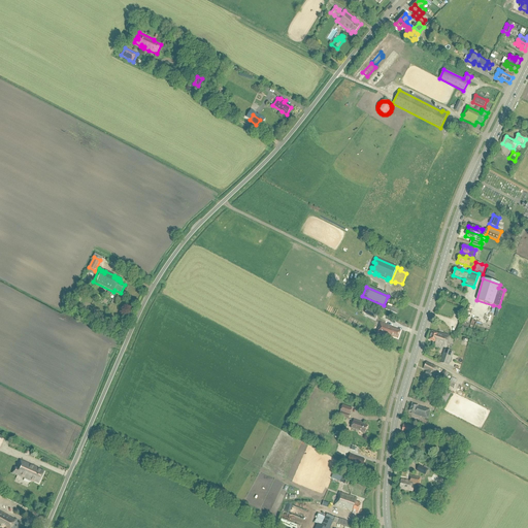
[(364,314),(375,319),(377,314),(367,308),(364,314)]
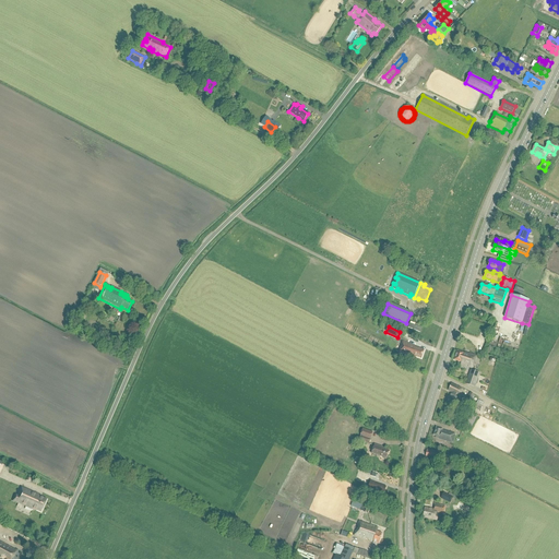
[(415,346),(407,343),(402,342),(399,353),(415,358),(415,357),(420,359),(424,351),(415,347),(415,346)]
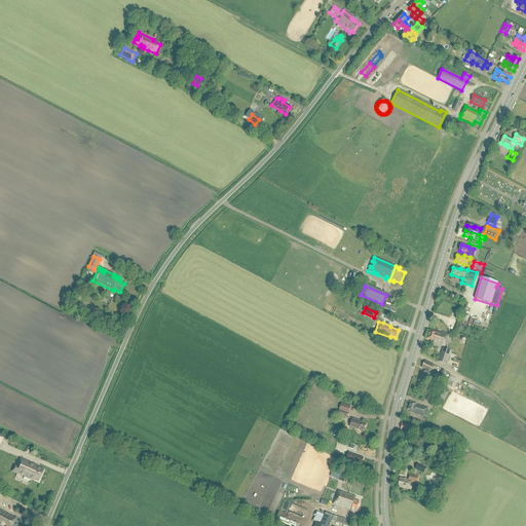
[(429,331),(426,339),(434,342),(434,343),(444,347),(448,336),(437,332),(437,333),(429,331)]
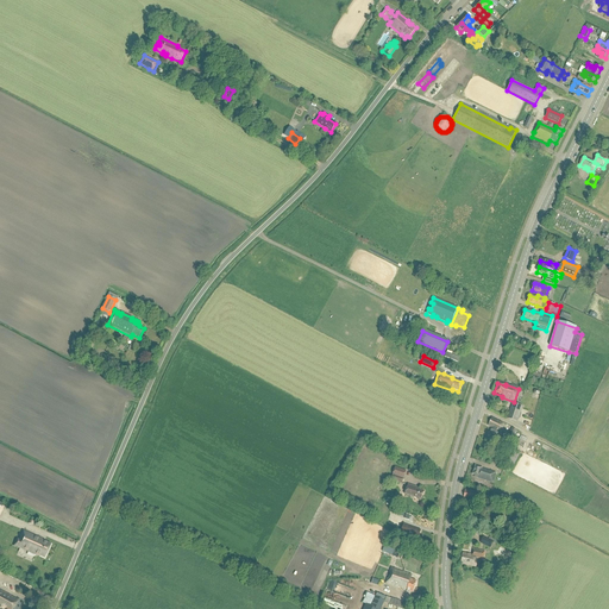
[(512,405),(507,419),(516,421),(521,407),(512,405)]
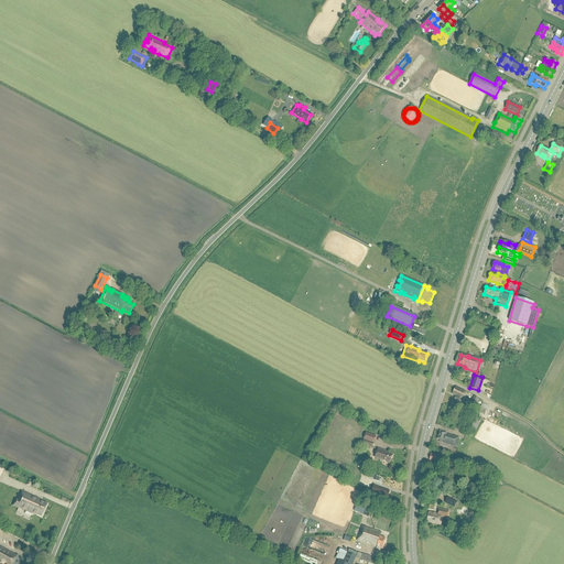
[(455,388),(452,394),(457,397),(456,399),(455,398),(453,401),(459,404),(462,401),(459,400),(461,399),(464,401),(467,393),(455,388)]
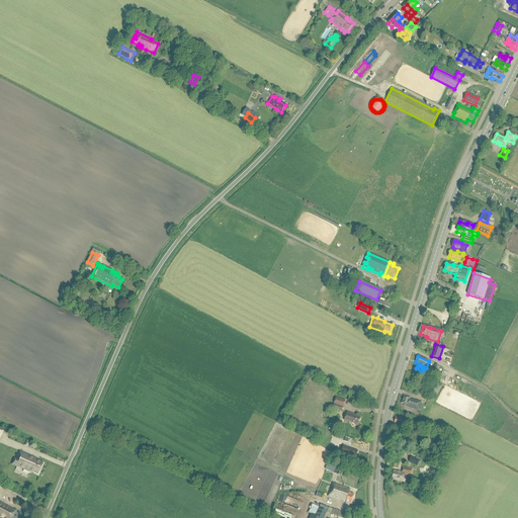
[(435,374),(440,366),(435,364),(431,371),(435,374)]
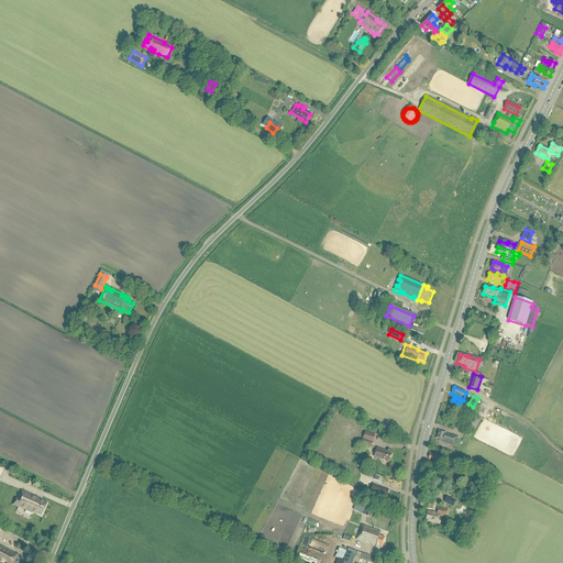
[(483,415),(485,410),(488,404),(483,400),(481,405),(478,404),(477,406),(476,405),(474,410),(483,415)]
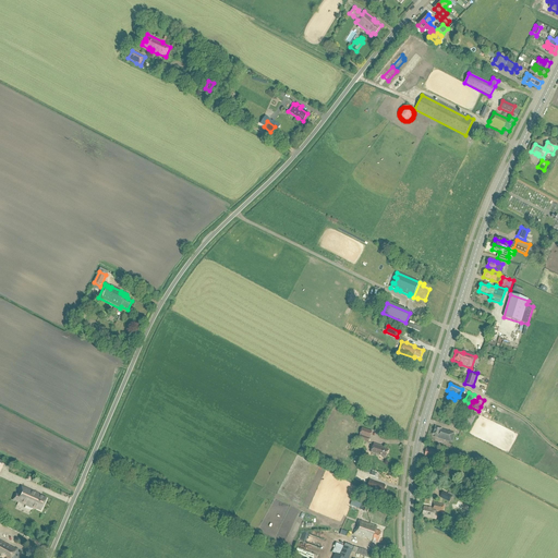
[(476,416),(465,411),(460,422),(471,427),(476,416)]
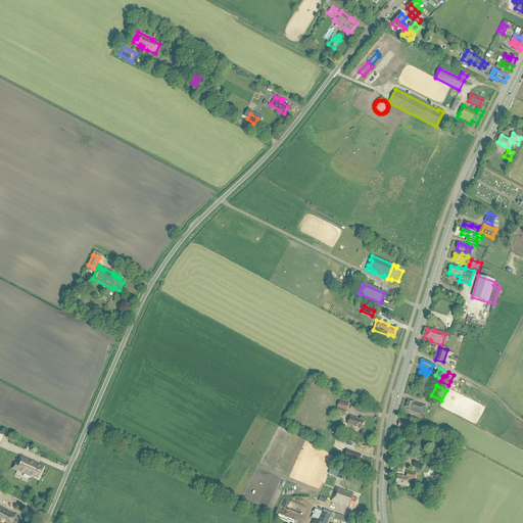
[(408,399),(406,408),(408,408),(407,410),(423,416),(426,407),(417,403),(416,405),(414,403),(414,401),(408,399)]
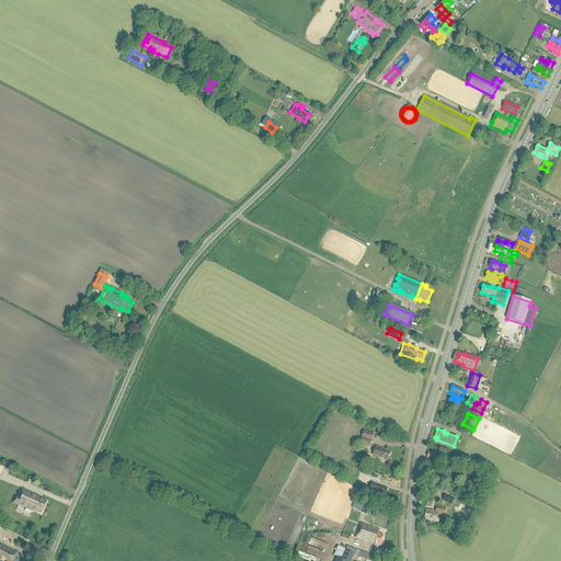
[(369,446),(370,446),(375,434),(364,431),(361,443),(362,443),(362,444),(369,446)]
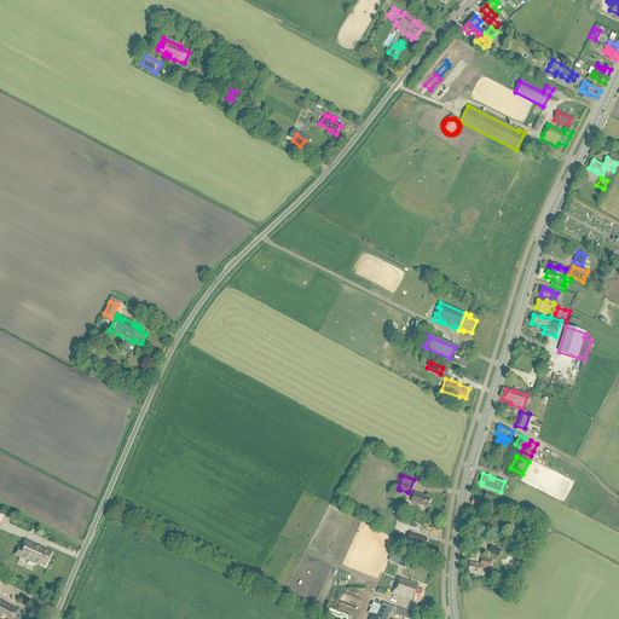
[(415,492),(411,503),(427,509),(431,499),(420,496),(421,495),(415,492)]
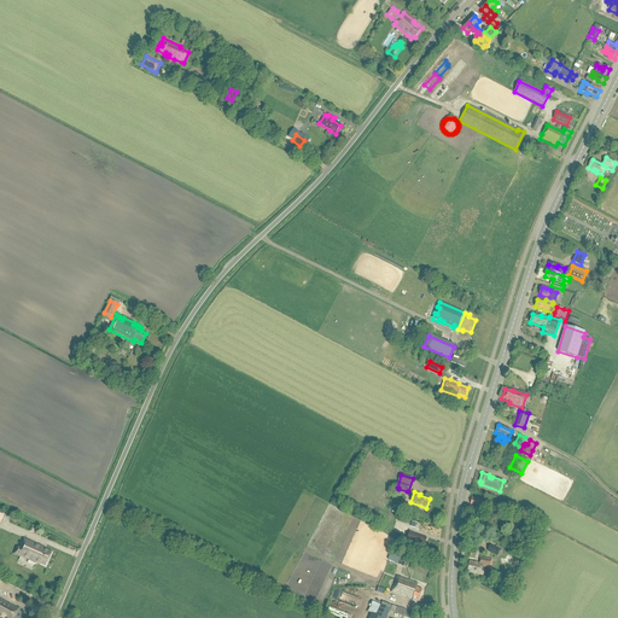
[(471,497),(471,505),(472,505),(472,507),(476,508),(476,507),(477,507),(477,508),(484,509),(485,500),(471,497)]
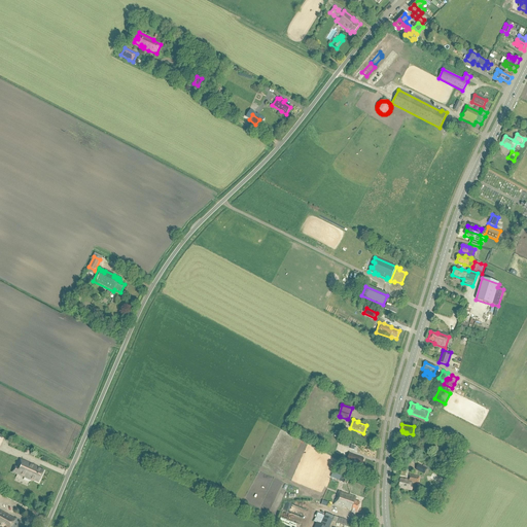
[(294,435),(292,441),(307,447),(309,443),(294,435)]
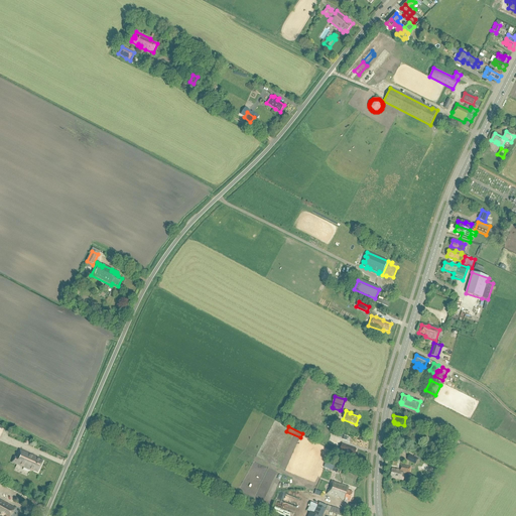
[(342,444),(339,452),(348,455),(349,455),(354,457),(356,449),(342,444)]
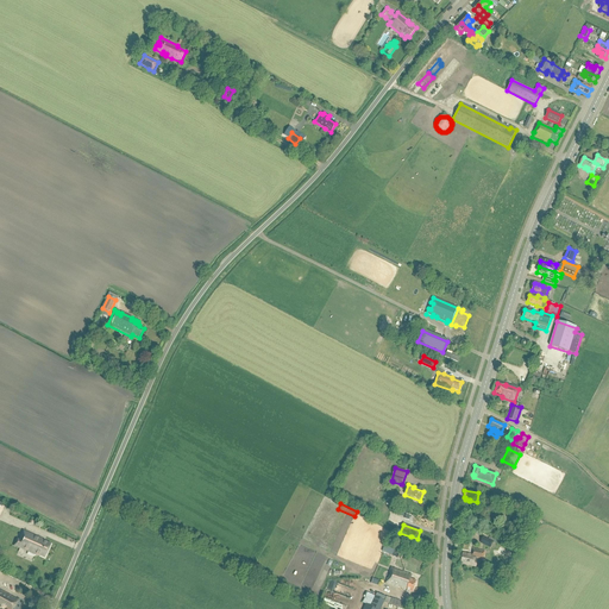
[(14,546),(20,550),(22,548),(39,557),(39,556),(45,558),(51,544),(42,540),(42,539),(23,532),(19,540),(17,540),(14,546)]
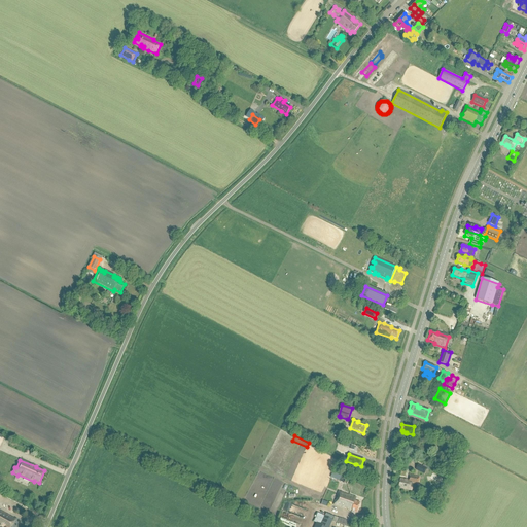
[(418,464),(416,470),(424,475),(426,469),(430,470),(431,468),(428,465),(427,466),(424,464),(423,466),(418,464)]
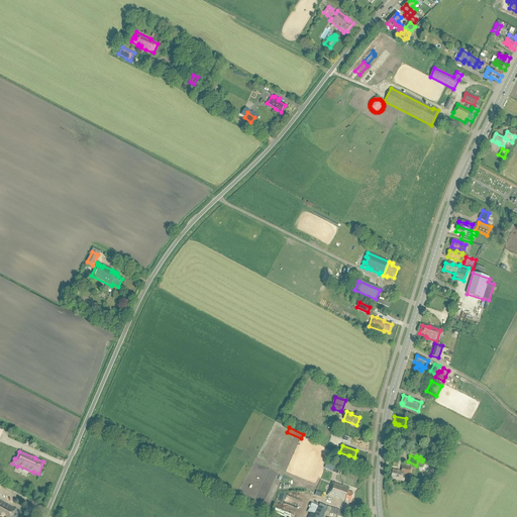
[(391,478),(404,480),(405,474),(410,475),(411,469),(407,468),(401,467),(400,472),(393,470),(391,478)]
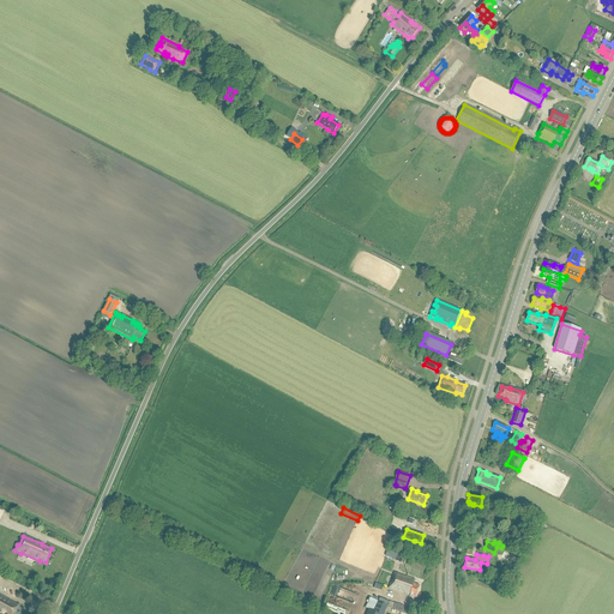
[(390,584),(387,589),(401,593),(402,591),(405,593),(405,595),(415,599),(420,587),(413,584),(415,581),(393,572),(392,577),(393,579),(392,583),(390,584)]
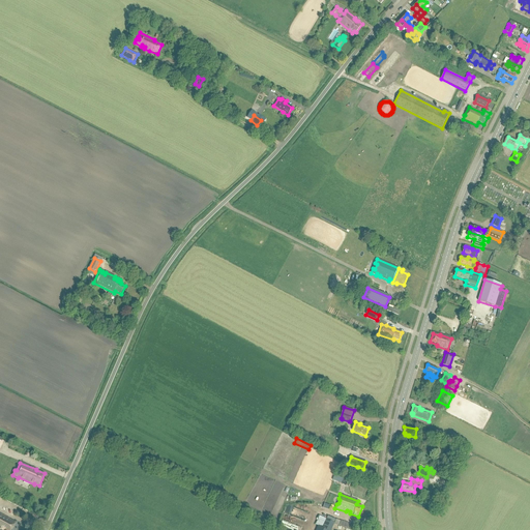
[(287,520),(304,526),(305,523),(307,524),(308,521),(310,521),(313,510),(302,507),(300,512),(298,511),(298,509),(293,507),(292,511),(290,511),(287,520)]
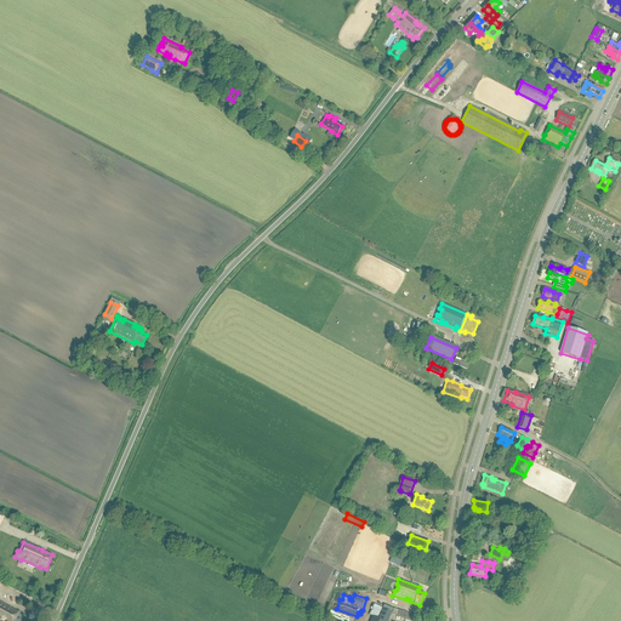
[(0,619),(0,620),(1,620),(12,620),(18,613),(11,609),(10,609),(9,609),(9,608),(0,602),(0,617),(1,619),(0,619)]
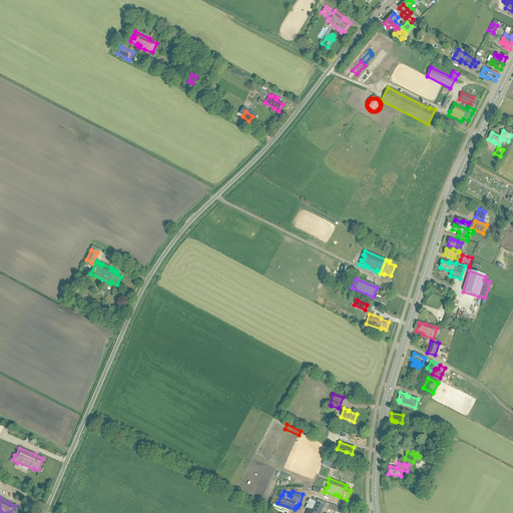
[(316,502),(310,512),(321,512),(325,506),(316,502)]
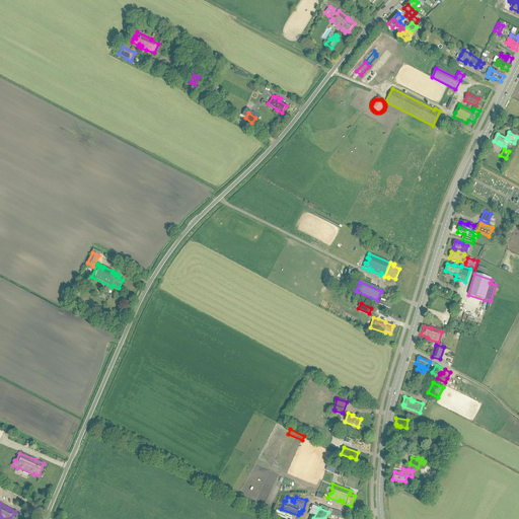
[(343,518),(345,514),(334,510),(331,515),(343,518)]
